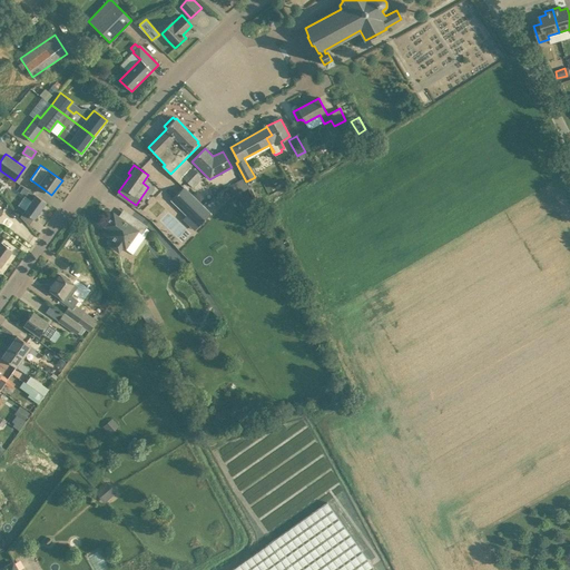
[(194,187),(203,178),(192,167),(183,176),(194,187)]
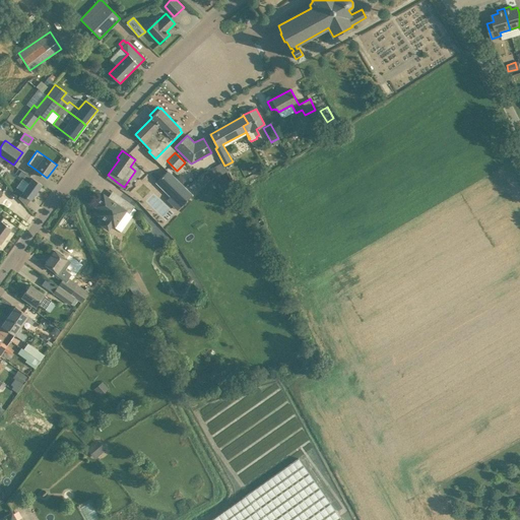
[(130,167),(136,171),(140,166),(134,161),(130,167)]
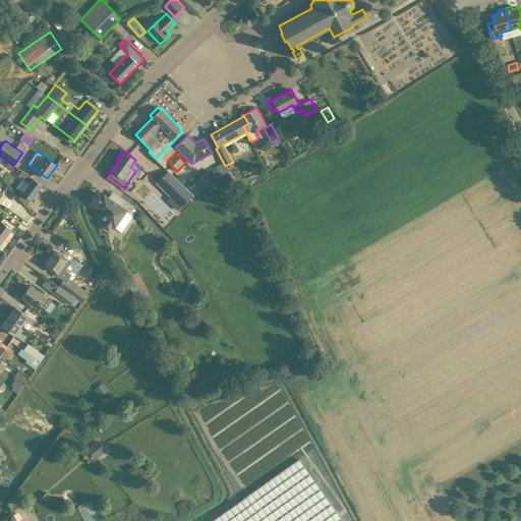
[(188,180),(193,176),(185,167),(180,171),(188,180)]
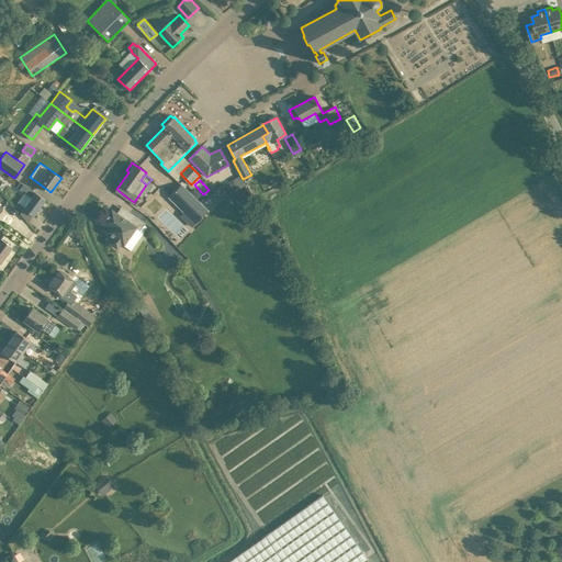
[(236,190),(231,180),(225,183),(226,186),(233,198),(238,194),(236,190)]
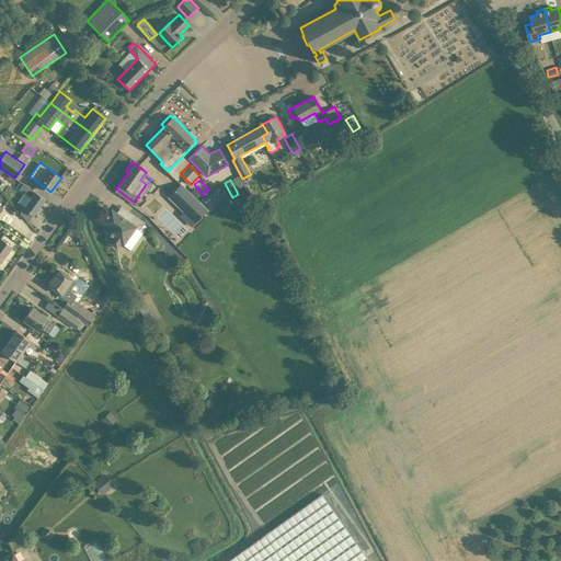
[(31,197),(23,208),(34,216),(45,199),(27,186),(24,184),(20,190),(31,197)]
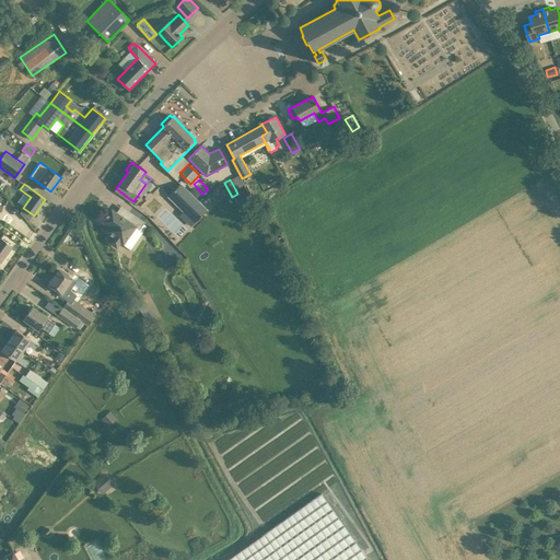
[(212,216),(181,184),(168,198),(189,218),(191,214),(202,225),(212,216)]
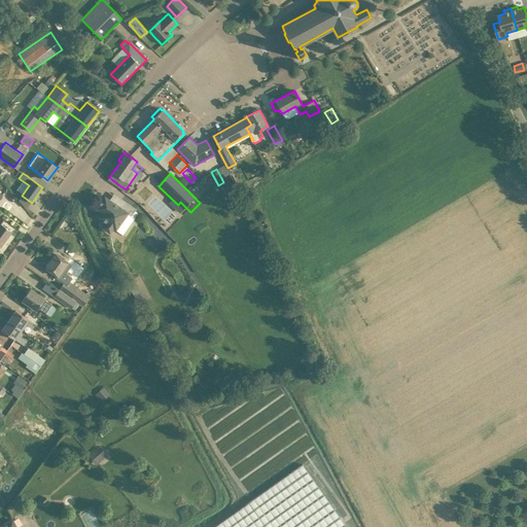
[(129,219),(136,209),(124,201),(119,207),(105,197),(96,209),(103,213),(98,219),(105,224),(102,230),(108,235),(111,232),(113,234),(126,217),(129,219)]
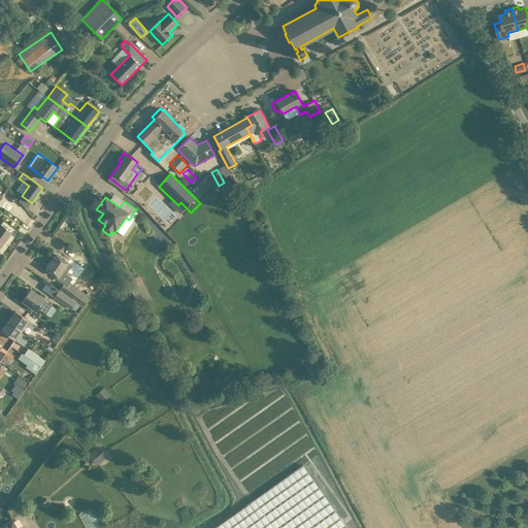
[(0,246),(0,248),(11,232),(0,224),(0,246)]
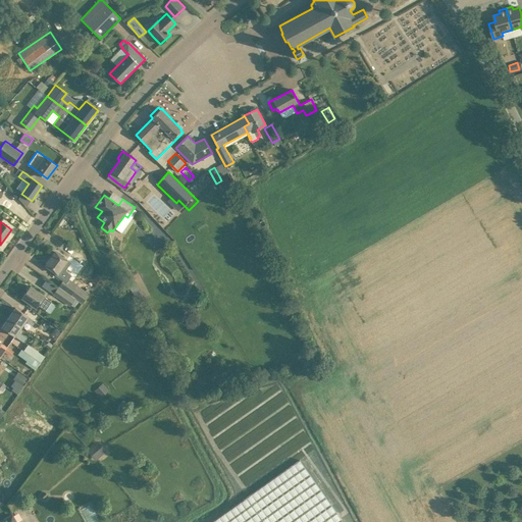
[(59,286),(83,304),(92,291),(88,288),(86,291),(79,285),(69,278),(69,279),(65,277),(68,273),(62,269),(67,260),(55,251),(45,265),(64,279),(59,286)]
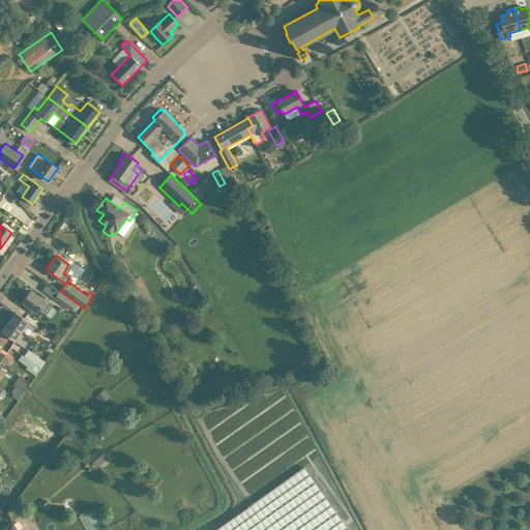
[(46,301),(46,300),(31,290),(23,302),(37,313),(39,311),(46,315),(52,306),(46,301)]
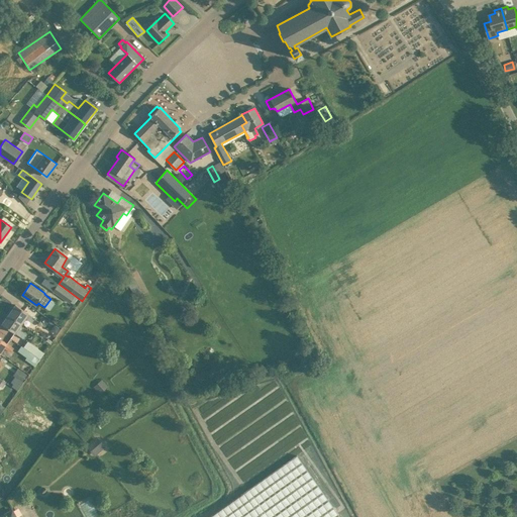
[(54,292),(70,303),(70,302),(74,305),(79,299),(81,301),(82,301),(59,284),(54,292)]
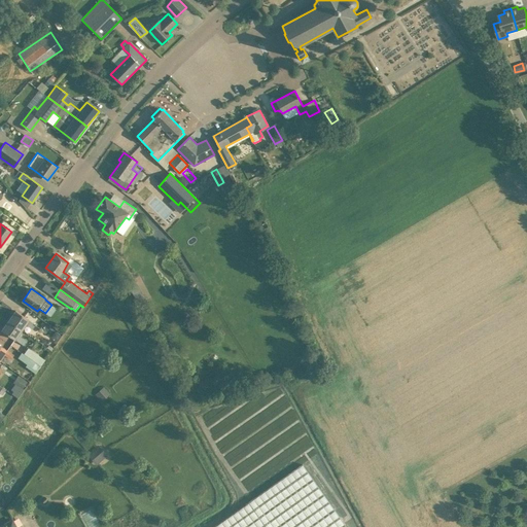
[(143,294),(140,289),(133,293),(135,299),(143,294)]
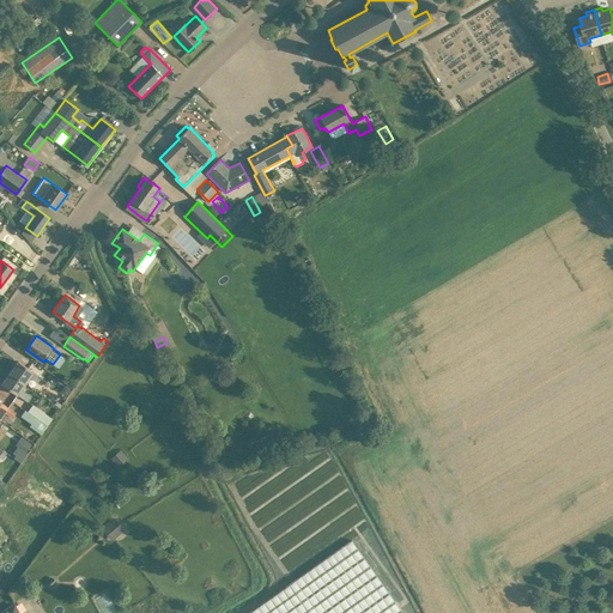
[(10,372),(26,383),(30,377),(38,382),(41,377),(18,362),(10,372)]
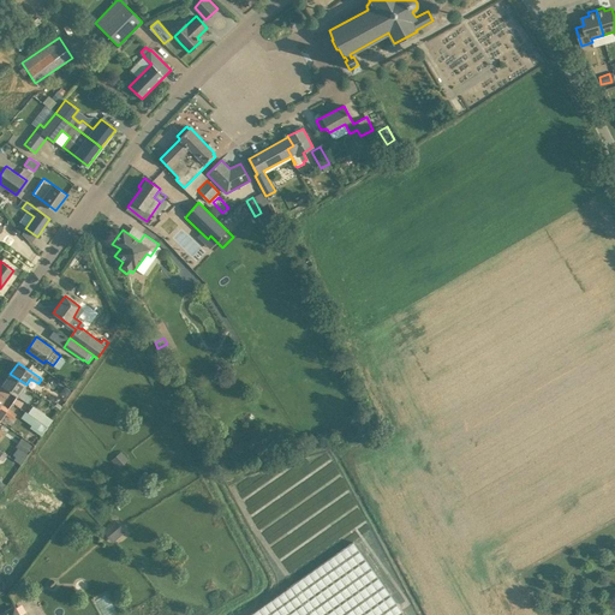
[(3,386),(28,404),(31,398),(22,392),(27,384),(10,374),(3,386)]
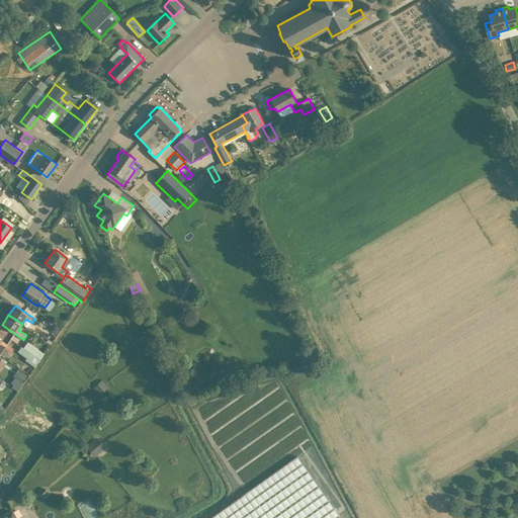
[(51,331),(56,334),(60,329),(55,325),(51,331)]
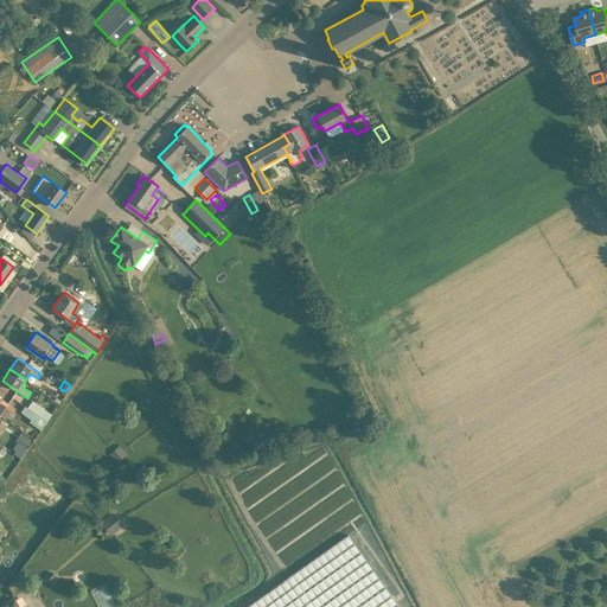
[(0,414),(5,409),(13,415),(17,409),(0,397),(0,414)]
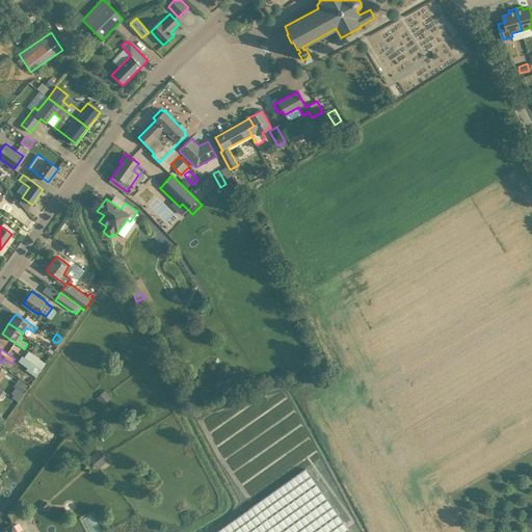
[(22,355),(22,356),(41,370),(46,364),(31,353),(27,360),(22,355)]
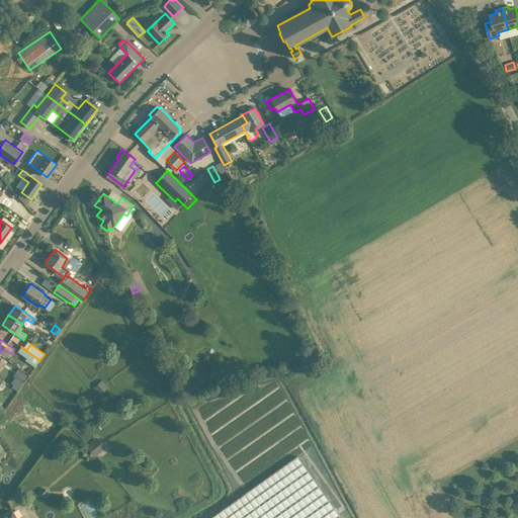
[(35,366),(39,360),(21,347),(18,352),(26,358),(25,360),(35,366)]
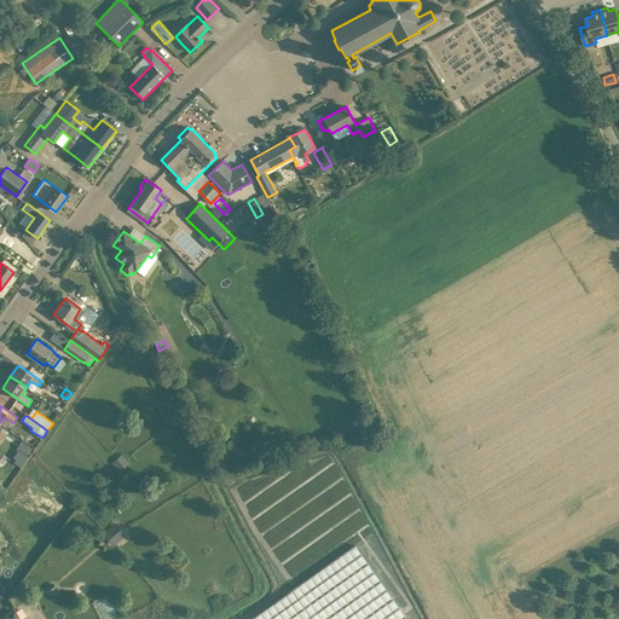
[(25,444),(19,452),(27,457),(33,449),(25,444)]
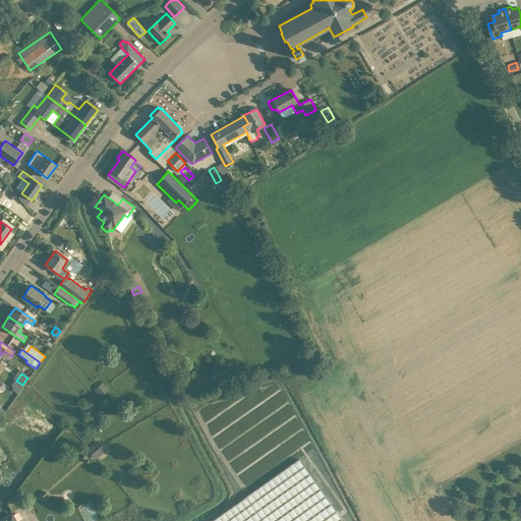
[(109,391),(103,383),(94,390),(101,397),(109,391)]
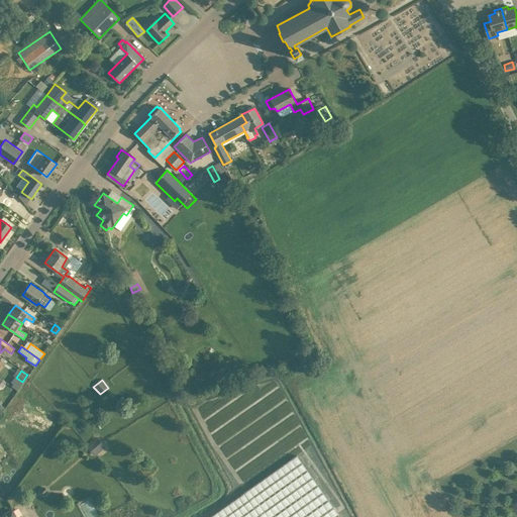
[(105,446),(96,436),(88,444),(86,445),(95,455),(96,454),(105,446)]
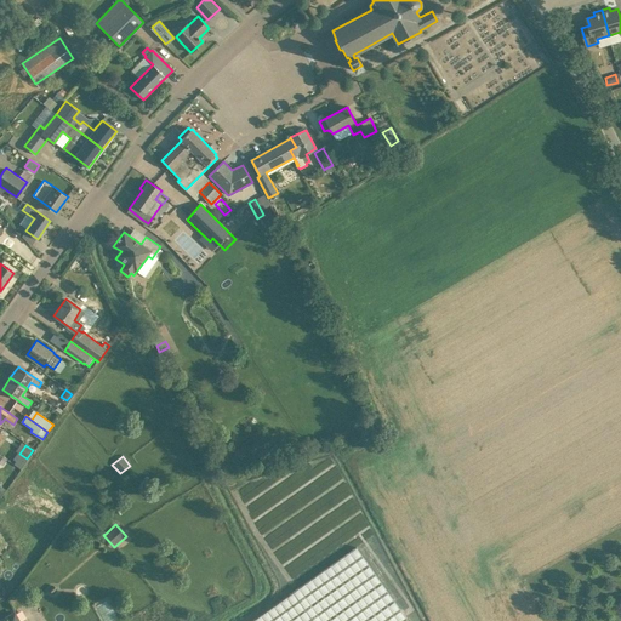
[(409,620),(357,547),(252,620),(409,620)]
